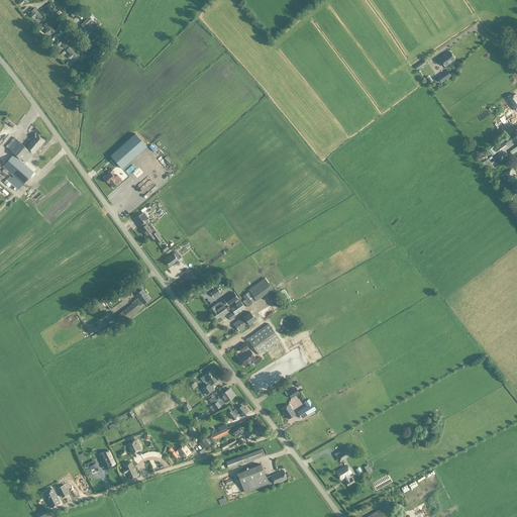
[(53,12),(50,10),(53,8),(49,4),(41,12),(44,15),(48,12),(50,14),(53,12)]
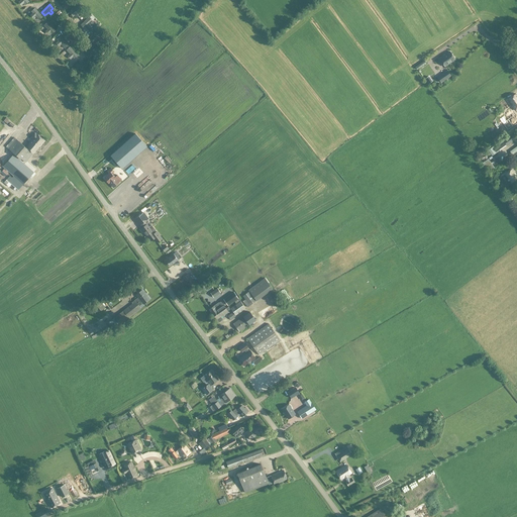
[(74,16),(76,14),(78,16),(80,14),(78,12),(82,8),(79,5),(71,13),(74,16)]
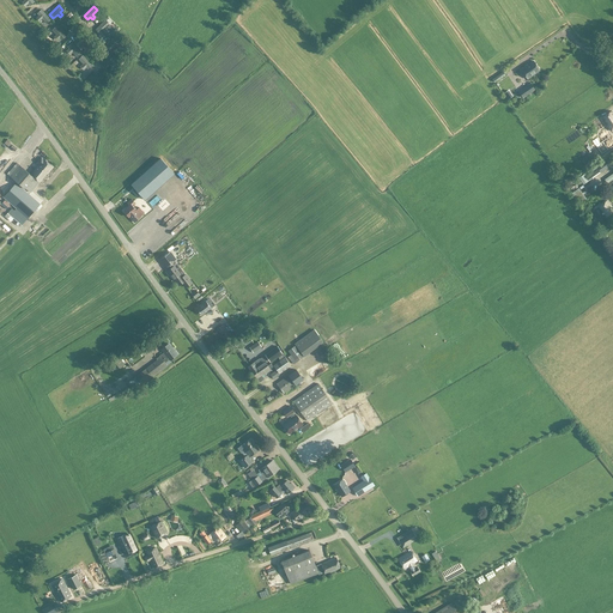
[(38,13),(41,17),(38,19),(40,20),(42,18),(47,23),(50,19),(42,10),(38,13)]
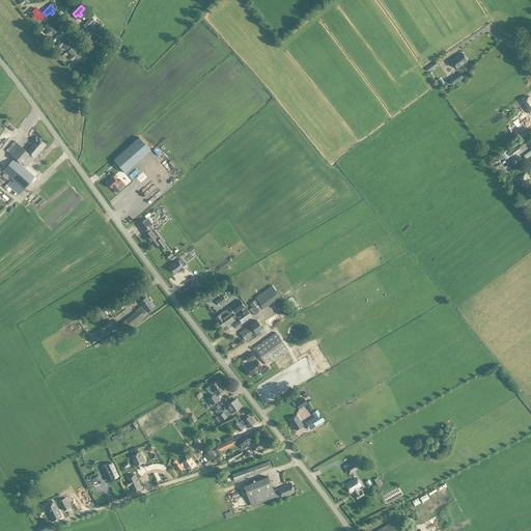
[(86,29),(89,26),(91,29),(93,27),(91,25),(95,21),(91,18),(83,25),(86,29)]
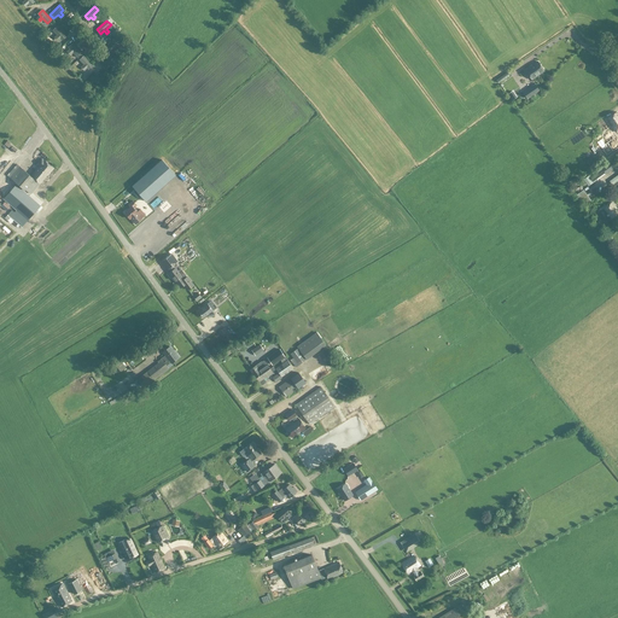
[(57,40),(59,38),(62,40),(66,36),(57,27),(53,30),(58,35),(54,38),(57,40)]
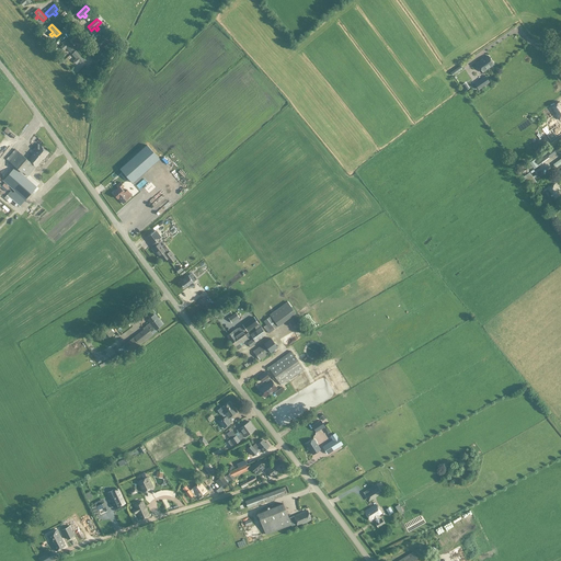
[(80,38),(78,36),(81,34),(78,30),(69,38),(72,42),(77,37),(79,41),(80,38)]
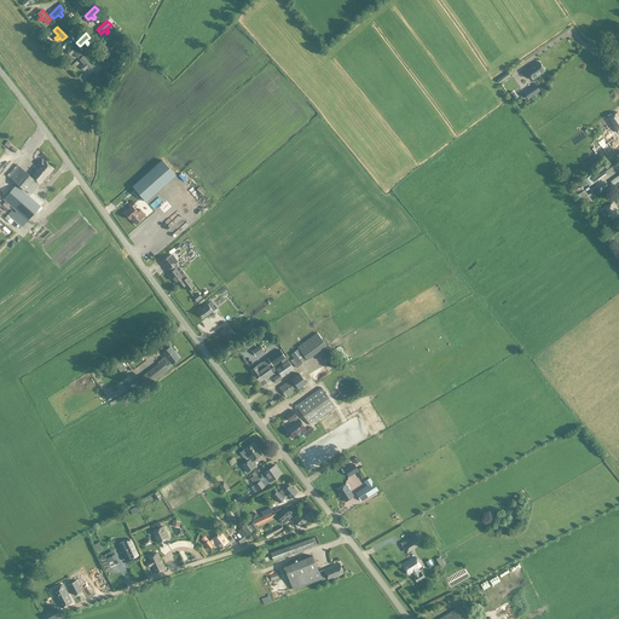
[(114,48),(117,46),(120,48),(122,46),(120,44),(123,39),(120,35),(110,45),(114,48)]
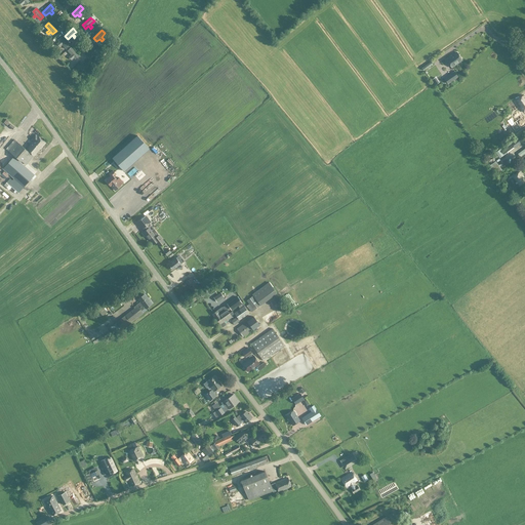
[(58,40),(61,43),(58,45),(59,46),(63,44),(66,48),(70,45),(62,37),(58,40)]
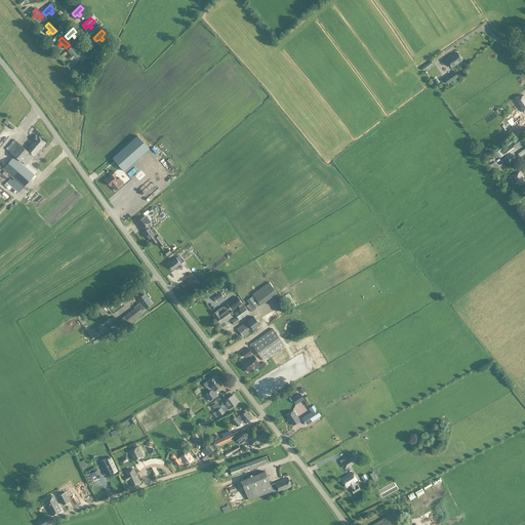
[(98,53),(96,51),(98,49),(95,46),(88,54),(91,57),(94,53),(97,55),(98,53)]
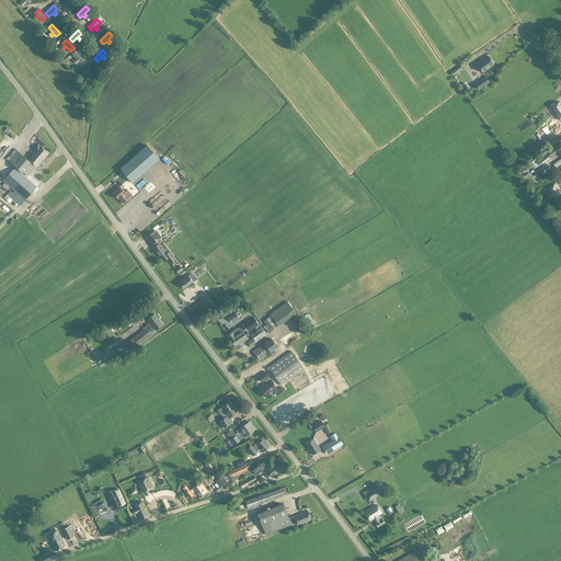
[(76,63),(78,60),(81,64),(84,60),(77,50),(72,54),(77,58),(75,60),(76,63)]
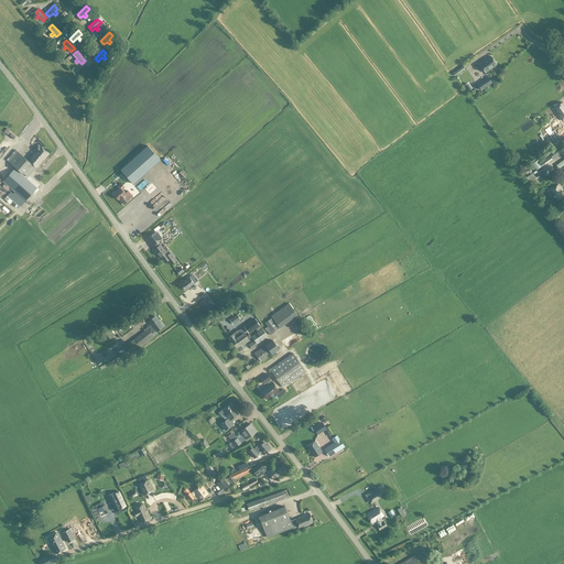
[(485,73),(492,68),(497,65),(491,56),(479,64),(485,73)]
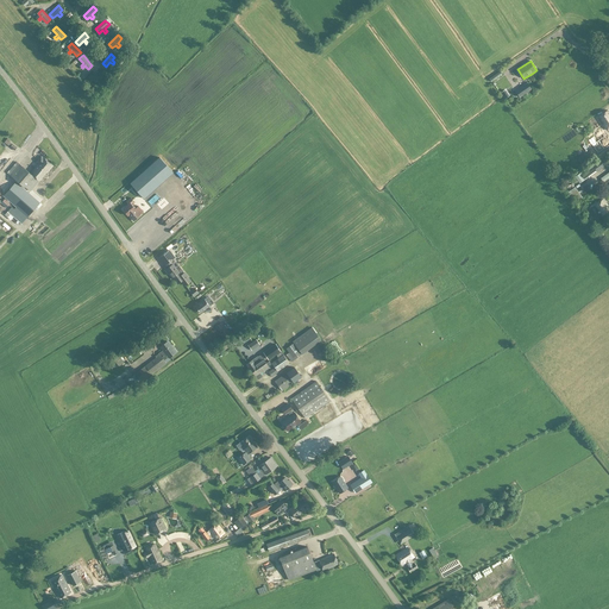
[(98,81),(95,79),(98,75),(94,71),(85,81),(89,85),(93,80),(95,82),(98,81)]
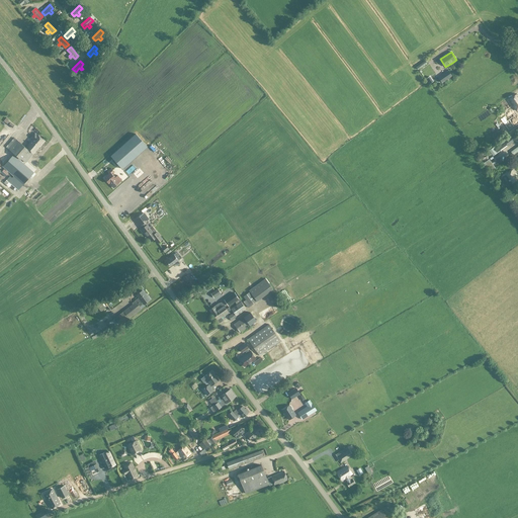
[(416,68),(418,70),(427,63),(425,61),(416,68)]
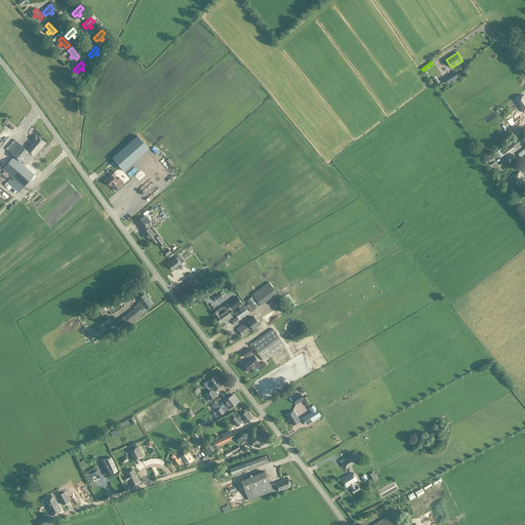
[(458,77),(454,72),(444,79),(448,84),(458,77)]
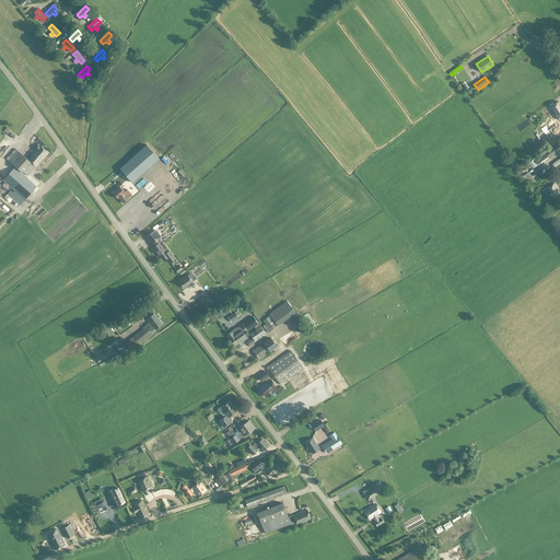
[(550,142),(559,135),(559,131),(556,126),(549,131),(548,130),(544,133),(550,142)]
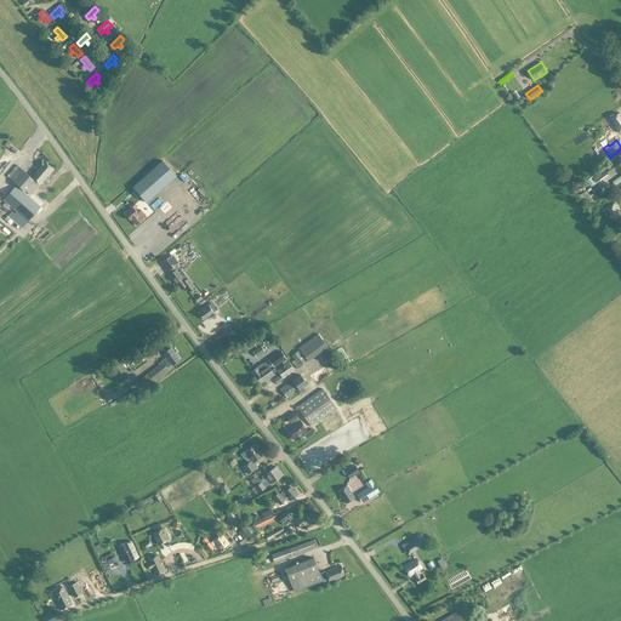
[(16,154),(17,151),(10,144),(11,143),(7,142),(5,146),(16,154)]
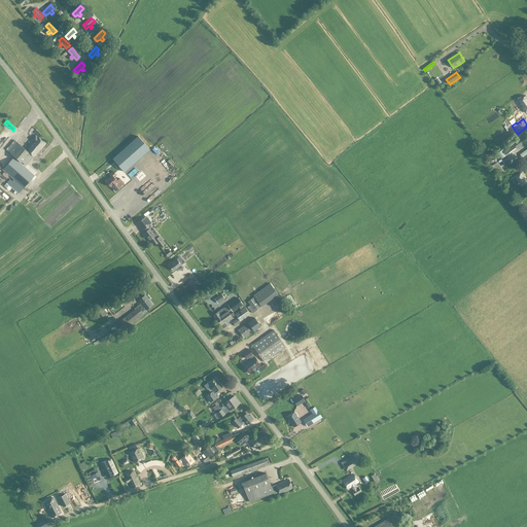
[(33,141),(26,149),(16,142),(8,151),(22,163),(22,162),(27,166),(34,156),(40,149),(42,146),(43,146),(46,143),(45,143),(38,137),(36,135),(31,140),(33,141)]
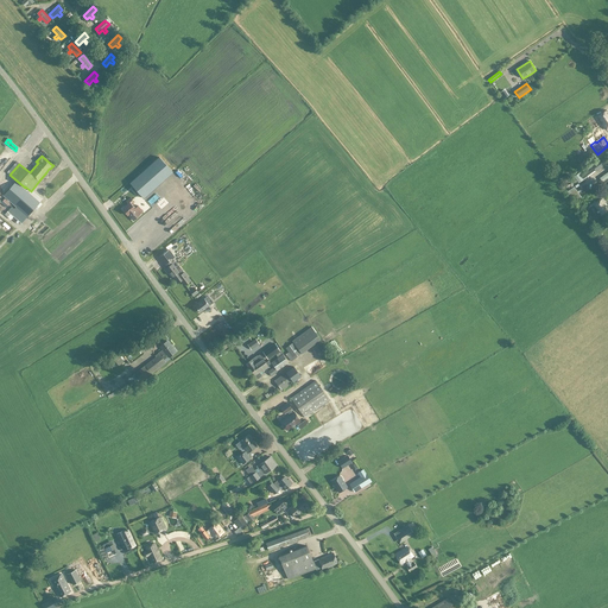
[(607,160),(603,156),(591,164),(596,171),(597,171),(607,163),(607,160)]
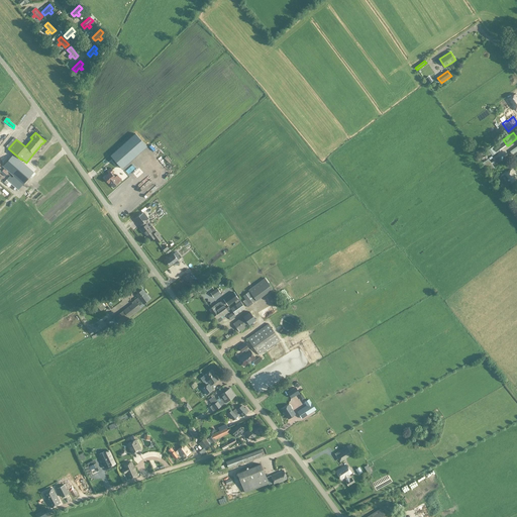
[(489,150),(492,154),(495,152),(496,153),(507,145),(503,139),(489,150)]
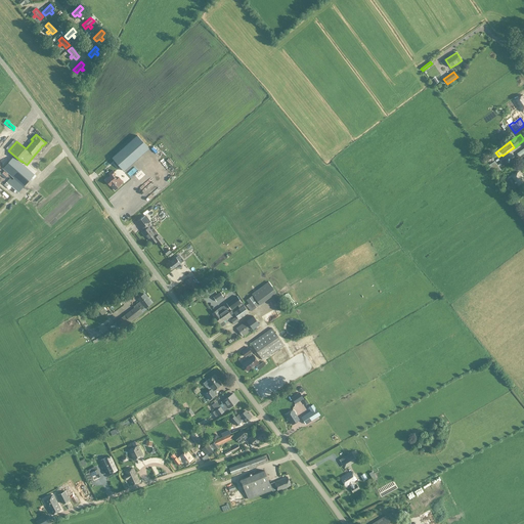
[(125,146),(113,158),(124,171),(137,160),(125,146)]
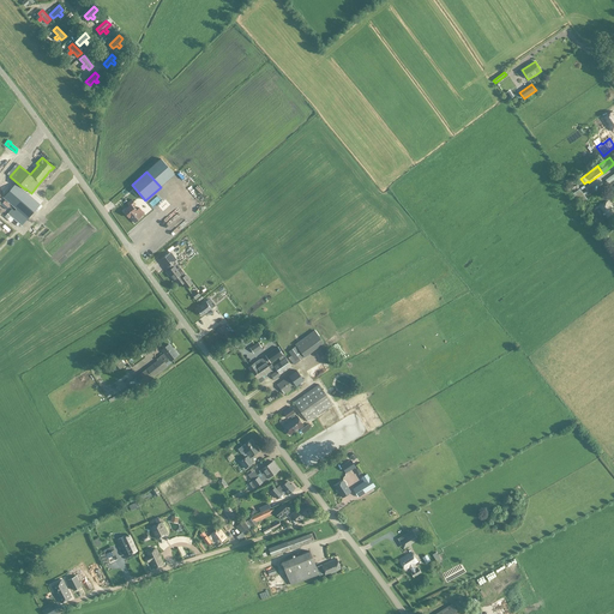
[(17,182),(4,198),(16,209),(28,220),(41,204),(24,190),(17,182)]
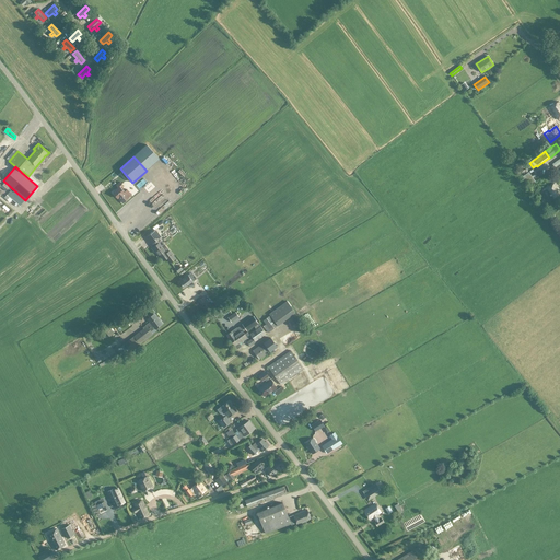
[(529,172),(523,176),(529,186),(535,194),(538,190),(534,184),(536,182),(529,172)]
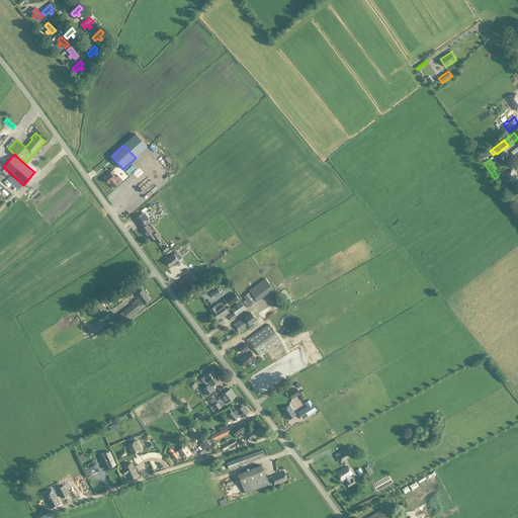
[(170,178),(154,161),(141,173),(157,190),(170,178)]
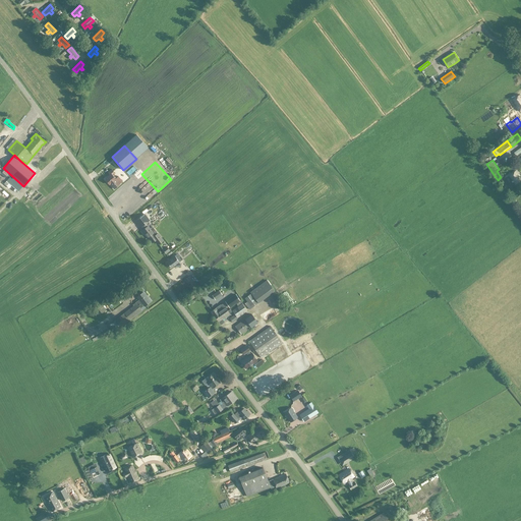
[(120,183),(122,181),(118,176),(116,178),(114,176),(115,175),(114,174),(115,173),(112,169),(108,172),(110,175),(108,177),(106,179),(109,184),(110,184),(114,188),(120,183)]
